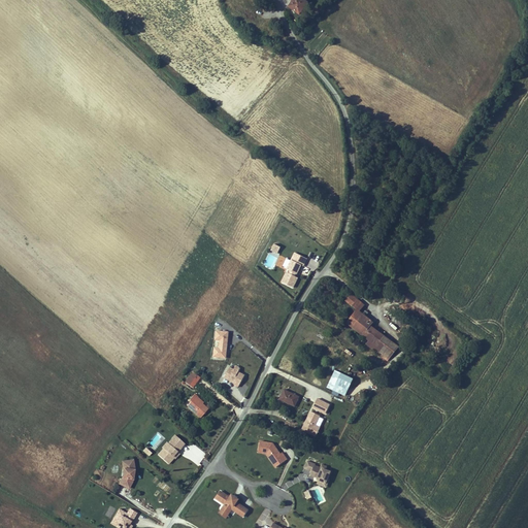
[(294,10),(301,0),(287,0),(285,4),(294,10)]
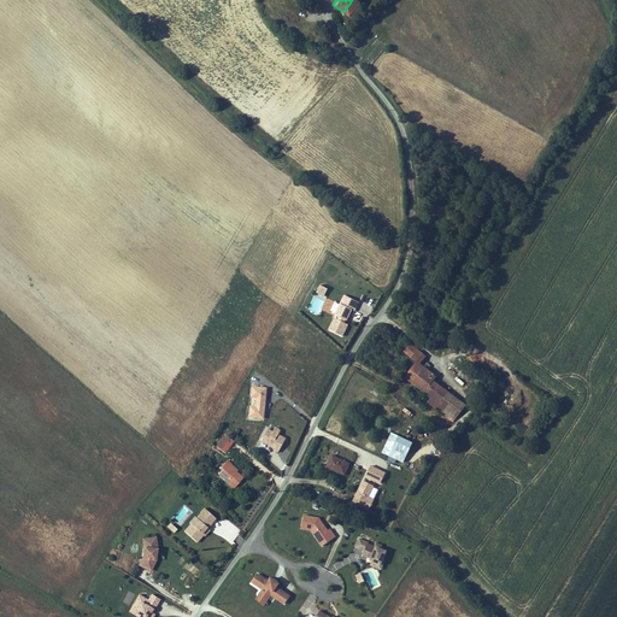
[(328,289),(321,286),(316,294),(324,298),(328,289)]
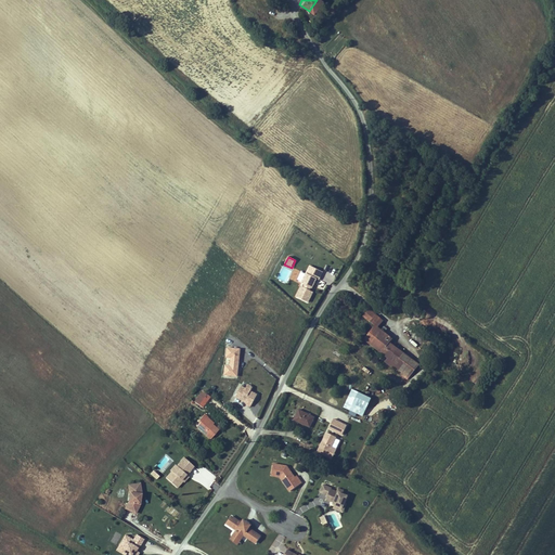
[(295,297),(309,304),(313,293),(310,291),(311,288),(314,289),(315,287),(313,286),(317,280),(320,281),(323,272),(309,266),(301,284),(304,285),(302,287),(300,286),(295,297)]
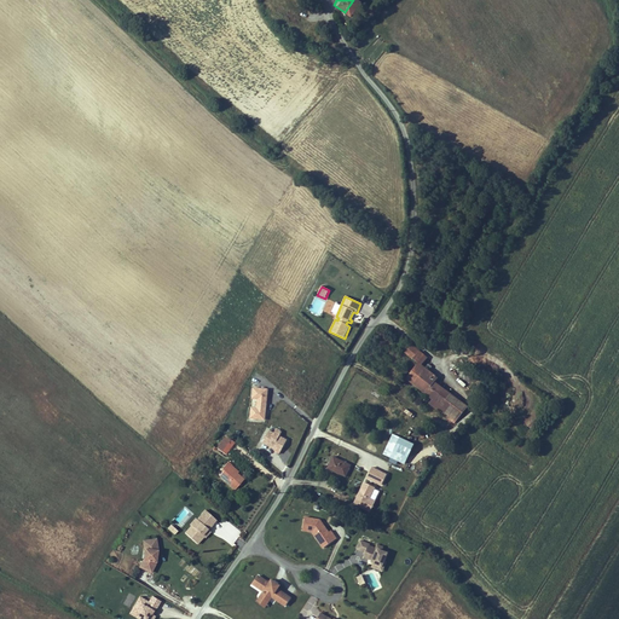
[(427,357),(411,345),(404,354),(417,364),(405,380),(432,399),(429,404),(439,411),(451,394),(435,382),(438,379),(429,372),(433,368),(428,364),(426,368),(422,365),(427,357)]
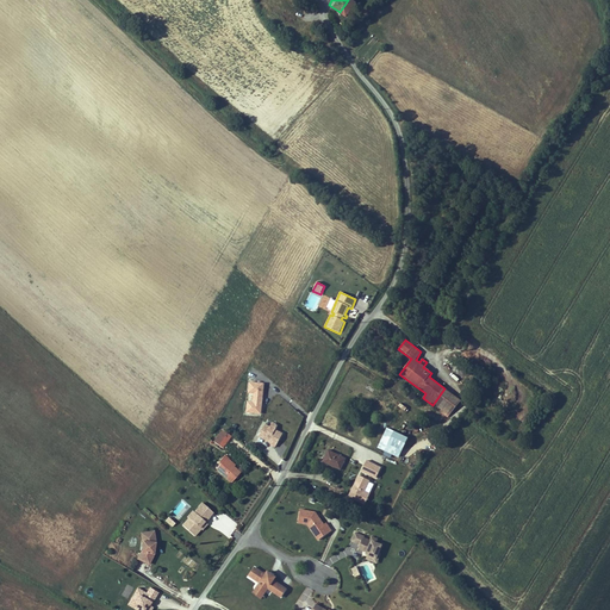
[(261,415),(265,384),(249,383),(249,394),(254,394),(253,402),(247,402),(246,414),(261,415)]
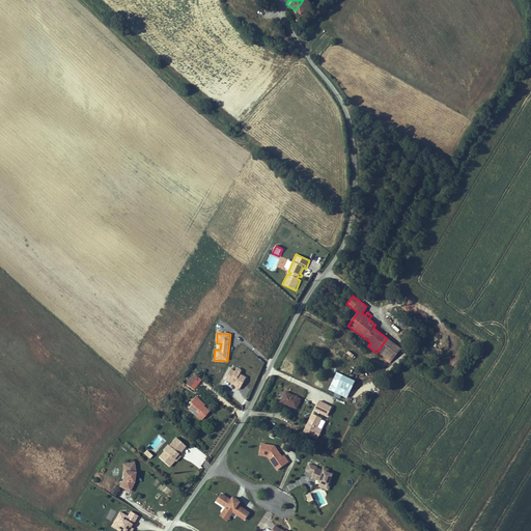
[(401,350),(387,338),(376,353),(391,363),(401,350)]
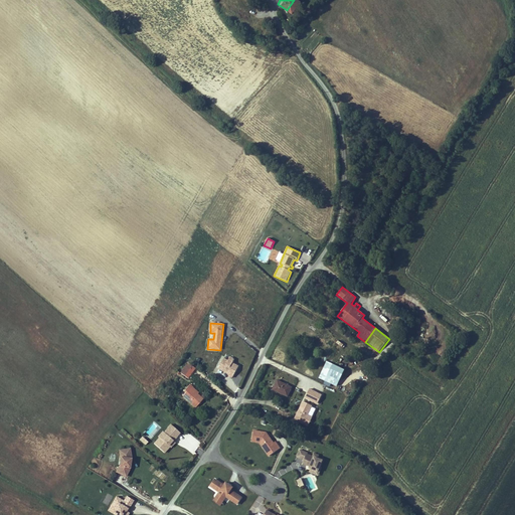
[(228,361),(223,358),(217,368),(229,374),(228,376),(232,378),(238,366),(232,363),(234,360),(229,357),(228,361)]
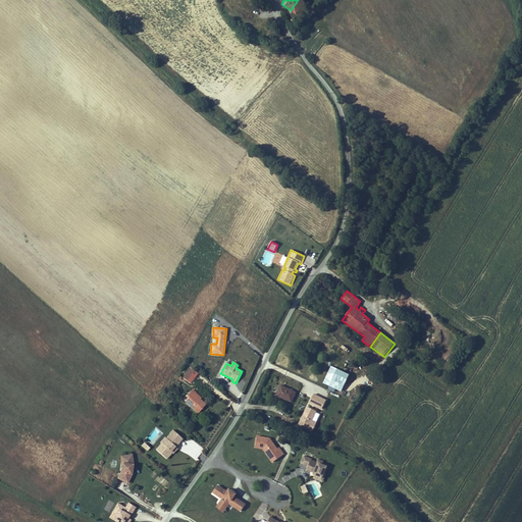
[(342,392),(349,375),(331,366),(323,383),(342,392)]
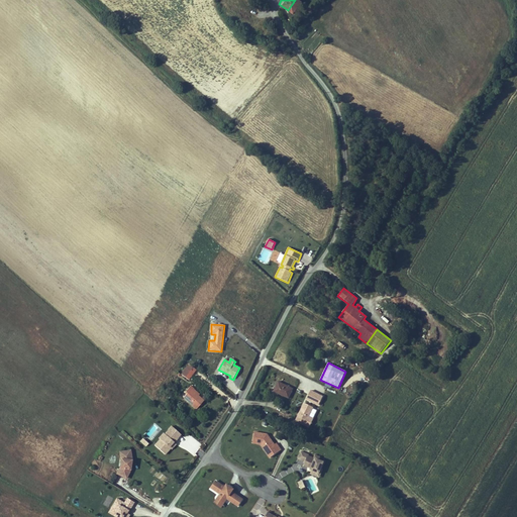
[(181,374),(189,380),(196,370),(188,364),(181,374)]
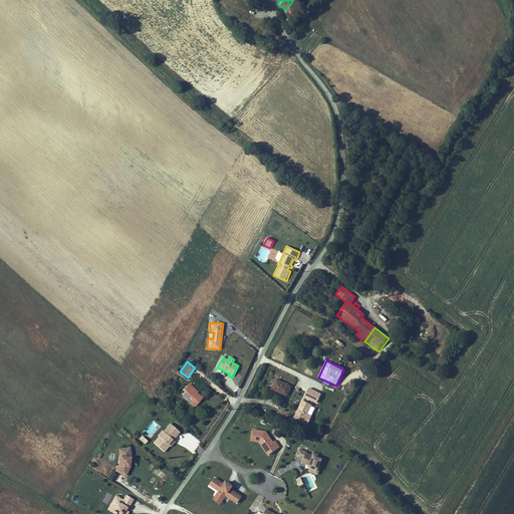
[(287,397),(291,387),(276,379),(272,390),(287,397)]
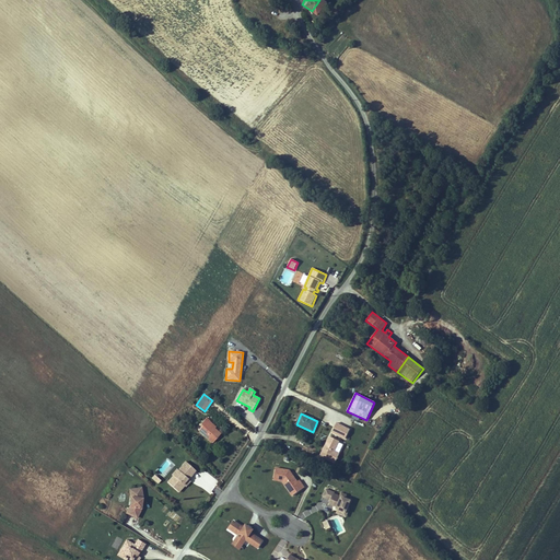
[(203,426),(198,432),(212,444),(221,433),(216,429),(214,430),(211,428),(212,427),(209,423),(210,421),(207,418),(201,424),(203,426)]
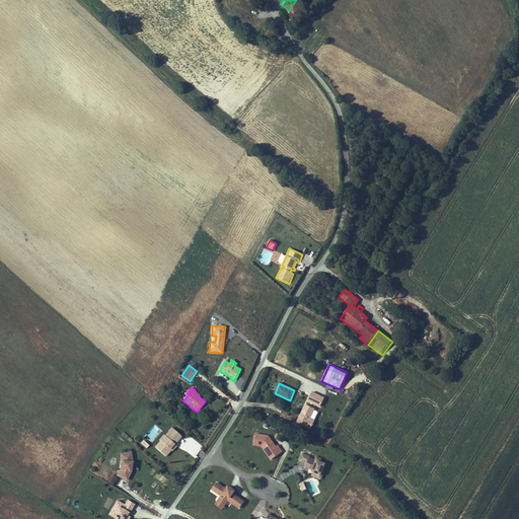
[(307,401),(320,408),(324,397),(311,392),(307,401)]
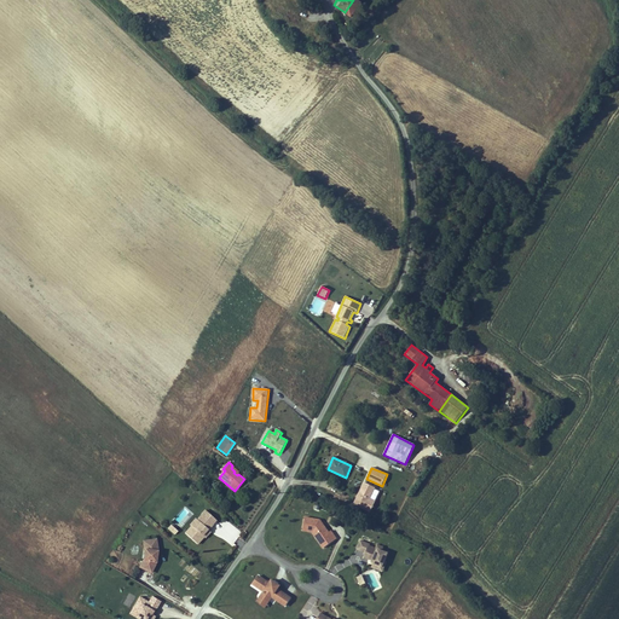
[(353,504),(370,513),(375,502),(370,498),(375,489),(364,482),(353,504)]
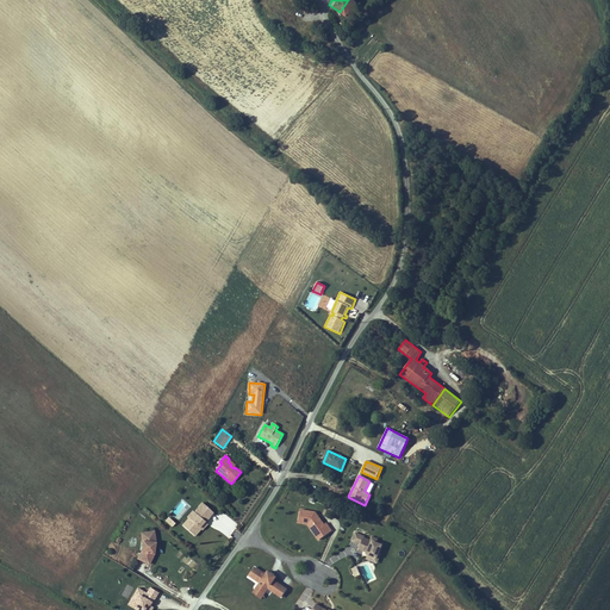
[(210,517),(213,514),(203,504),(199,509),(198,508),(193,512),(194,514),(190,518),(188,518),(182,526),(194,536),(201,529),(200,528),(205,522),(204,522),(206,518),(207,521),(210,517)]
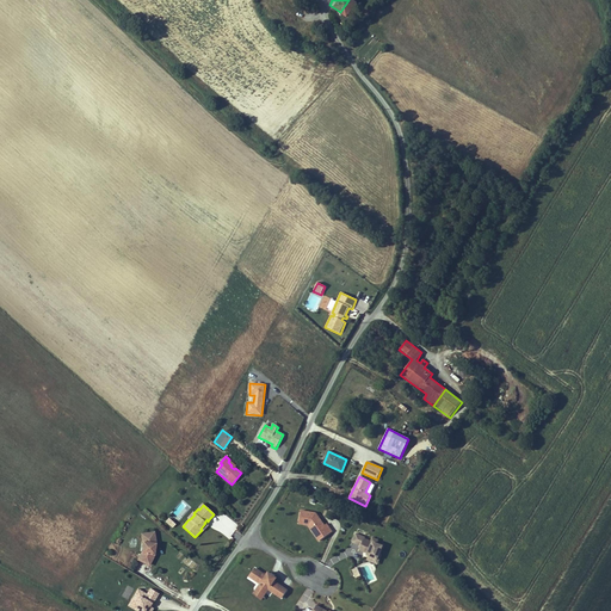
[(327,523),(325,525),(316,513),(301,510),(298,524),(308,526),(319,542),(333,531),(327,523)]
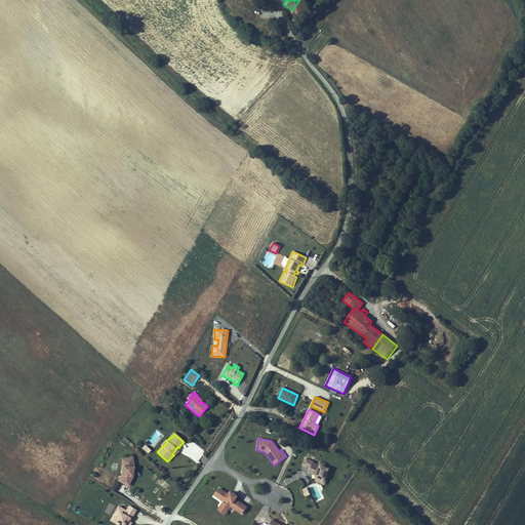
[(151,451),(145,445),(143,448),(149,454),(151,451)]
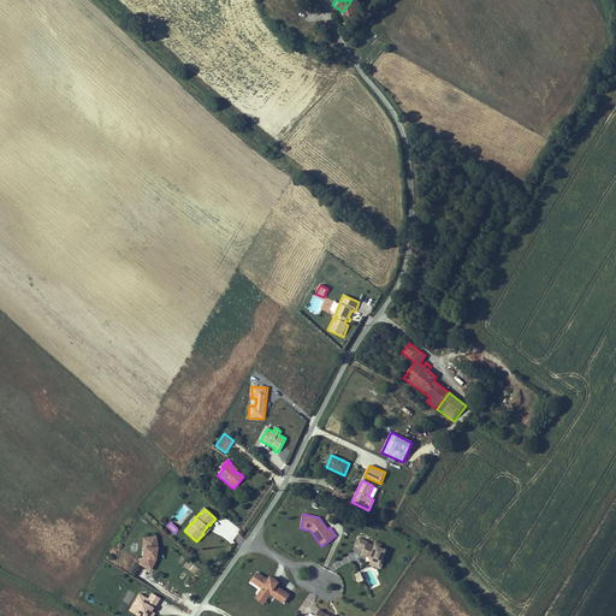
[(150,572),(157,561),(158,548),(157,537),(142,539),(143,548),(142,556),(138,564),(150,572)]
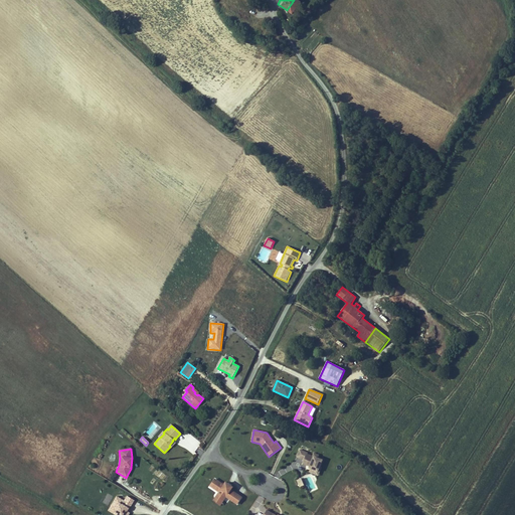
[(320,467),(323,460),(318,458),(319,456),(314,453),(312,457),(312,458),(307,456),(308,455),(308,453),(300,450),(297,457),(304,460),(303,464),(307,466),(307,465),(310,466),(310,467),(309,468),(310,469),(318,472),(320,467)]
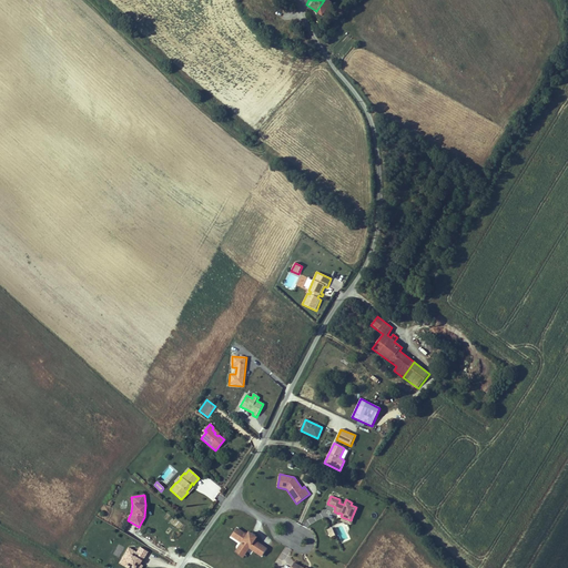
[(351,525),(355,516),(353,515),(351,520),(342,517),(341,521),(351,525)]
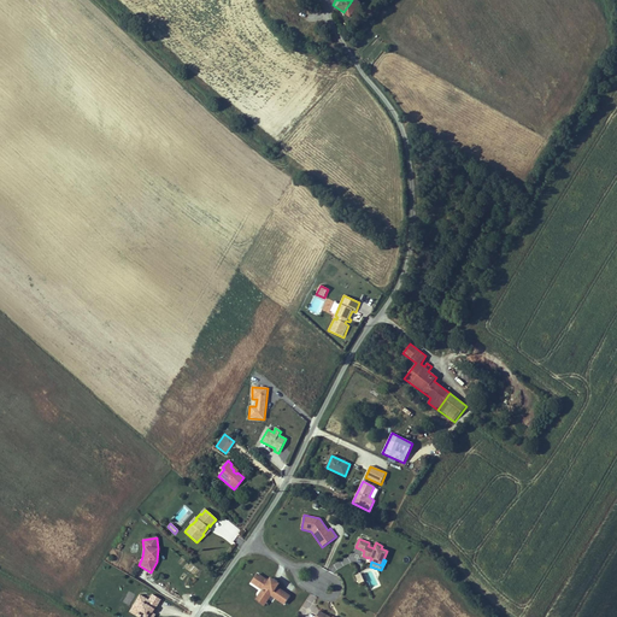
[(251,583),(262,591),(254,600),(264,606),(271,597),(285,606),(291,597),(277,587),(280,585),(270,577),(268,581),(257,574),(251,583)]
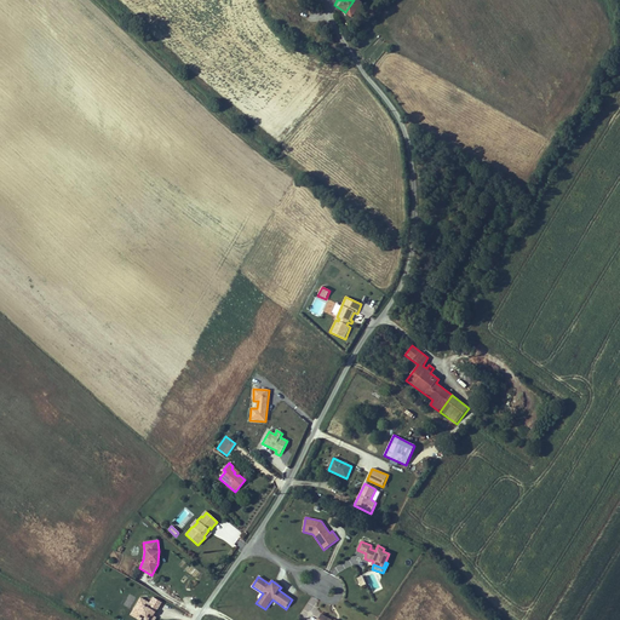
[(137,619),(155,619),(156,618),(154,616),(161,603),(153,597),(149,603),(139,598),(130,615),(137,619)]
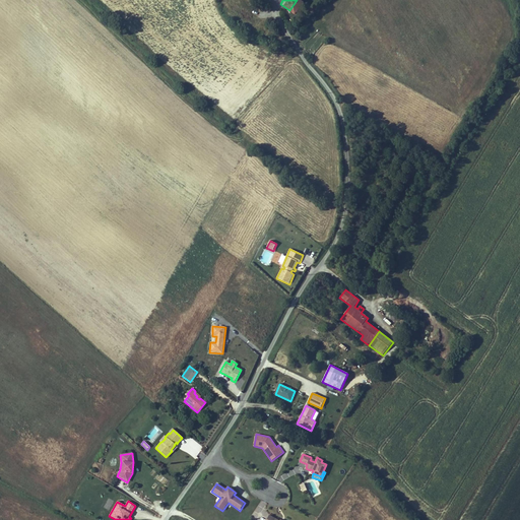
All buildings are outlined.
